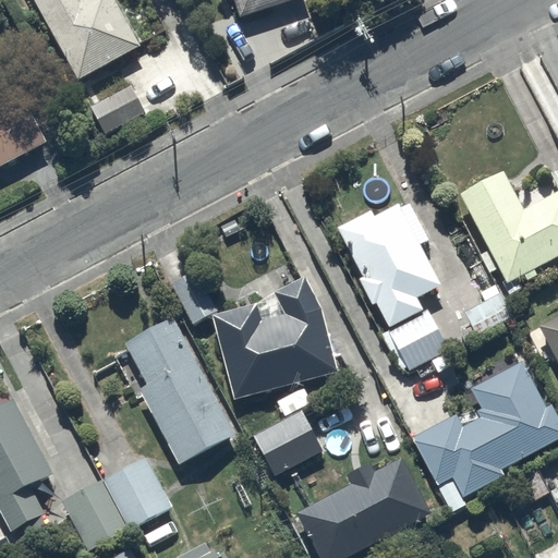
[(83,0),(36,0),(77,79),(138,46),(113,0),(100,0),(87,8),(83,0)]
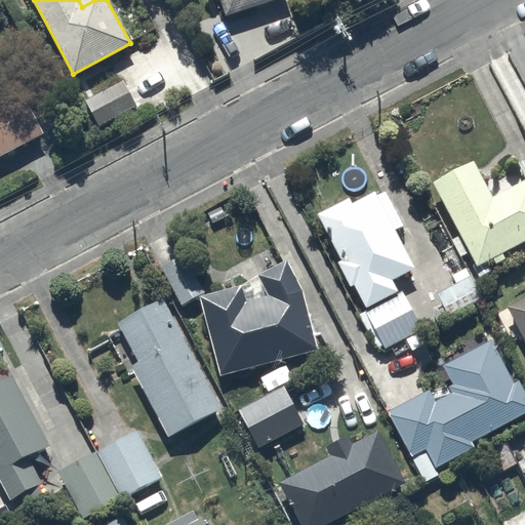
[(220,0),(226,16),(279,0),(220,0)]
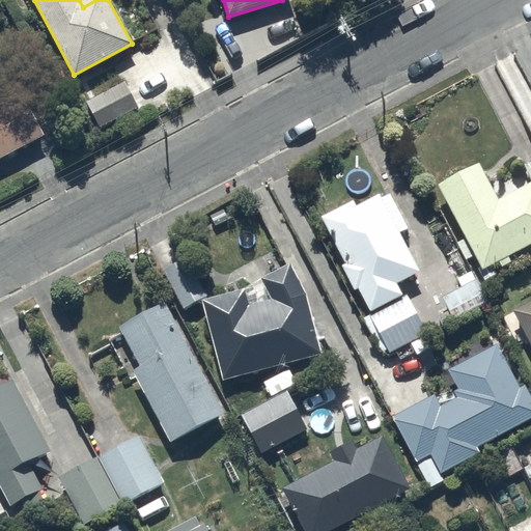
[(22,89),(0,101),(0,158),(46,132),(22,89)]
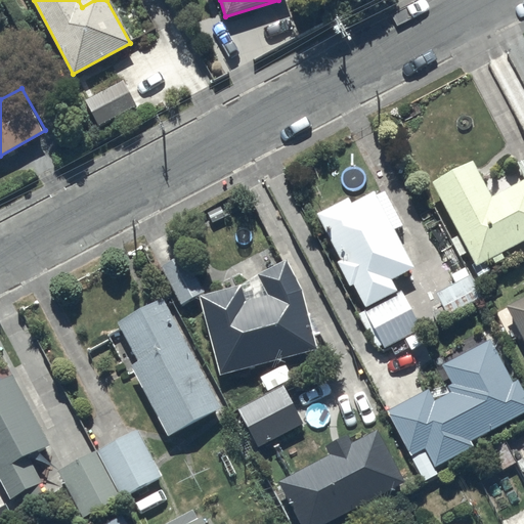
[(471,160),(432,182),(461,233),(451,238),(461,255),(469,250),(477,265),(492,257),(496,263),(504,259),(500,253),(523,239),(523,158),(518,162),(523,173),(523,178),(492,198),(471,160)]
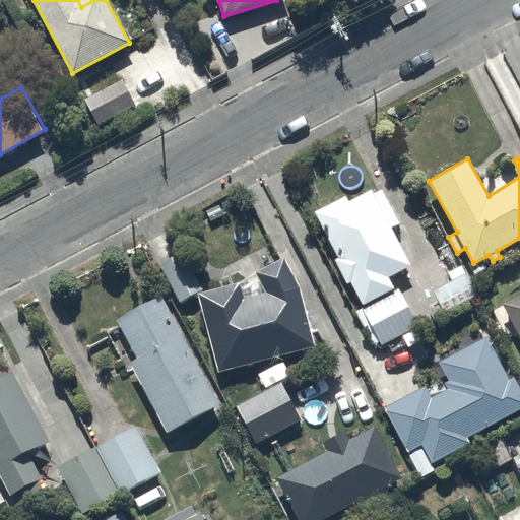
[(345,195),(315,211),(339,258),(336,259),(347,283),(352,280),(364,303),(395,287),(389,275),(411,264),(392,226),(398,222),(381,189),(374,192),(372,188),(348,200),(345,195)]
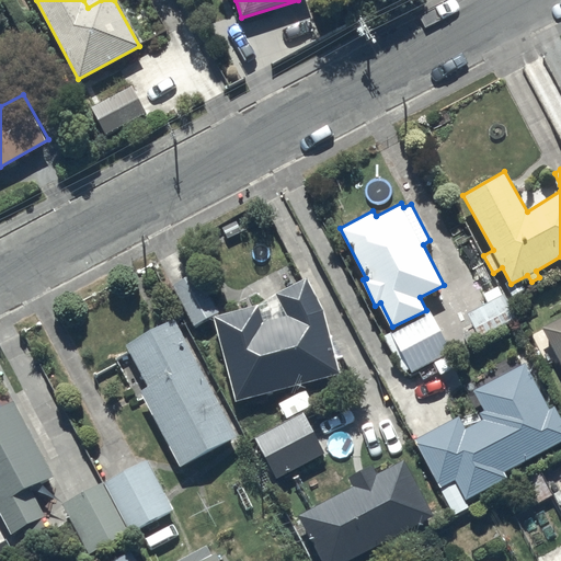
[(259,305),(214,316),(236,400),(339,374),(319,298),(309,277),(277,293),(288,313),(264,320),(259,305)]
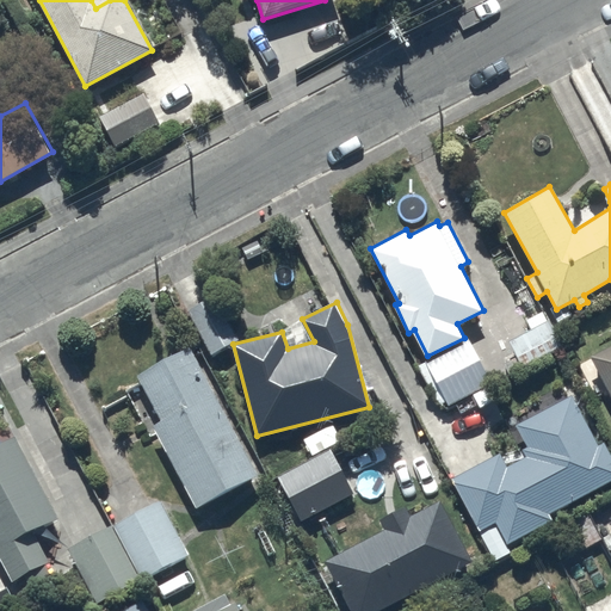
[(561,345),(542,312),(528,320),(532,329),(510,341),(523,366),(561,345)]
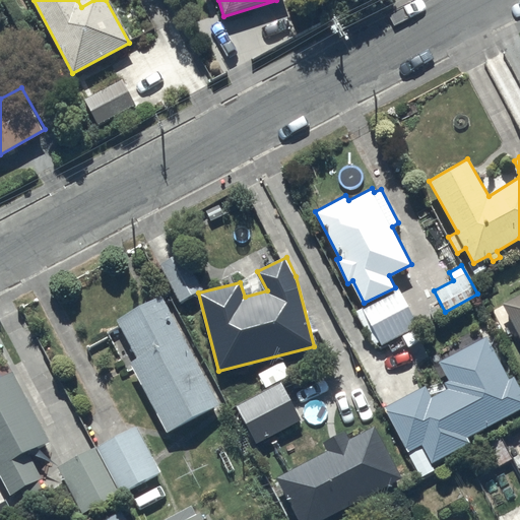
[(418,325),(399,288),(355,311),(373,344),(380,340),(383,345),(401,335),(407,346),(418,340),(412,328),(418,325)]
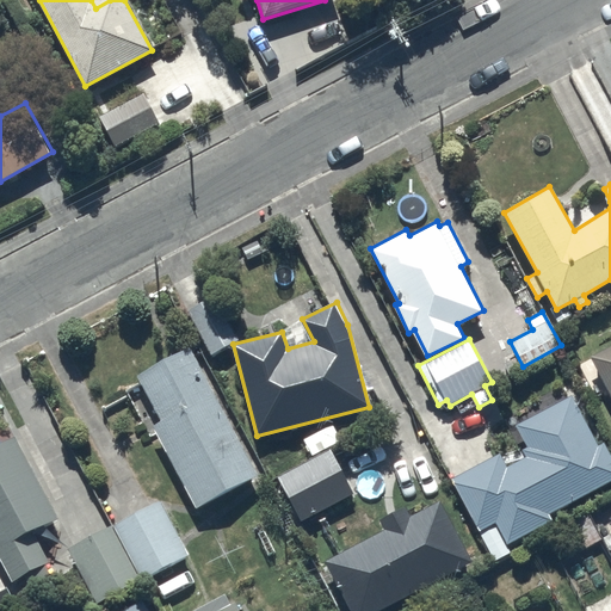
[(610,345),(590,357),(610,395),(610,345)]
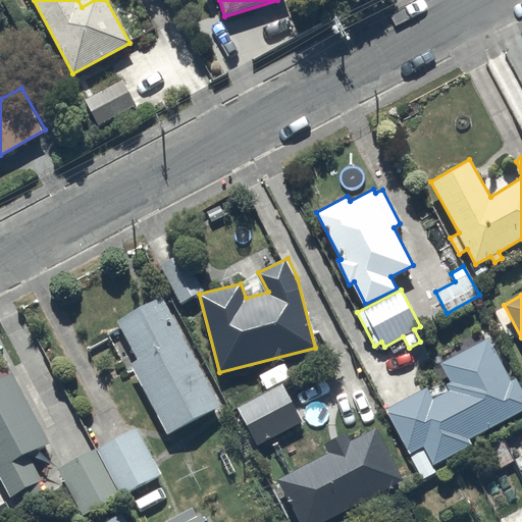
[(220,405),(162,296),(118,320),(139,360),(132,364),(137,373),(115,384),(134,419),(156,407),(168,431),(220,405)]
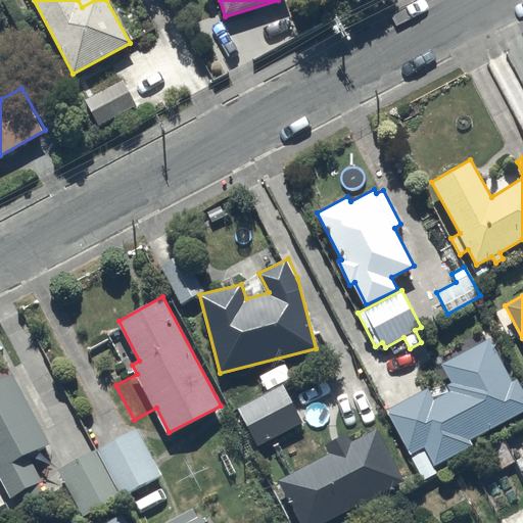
[(386,410),(424,479),(437,472),(434,466),(474,444),(471,439),(522,411),(522,389),(517,378),(513,381),(489,338),(443,364),(453,382),(447,385),(450,391),(434,399),(428,387),(386,410)]
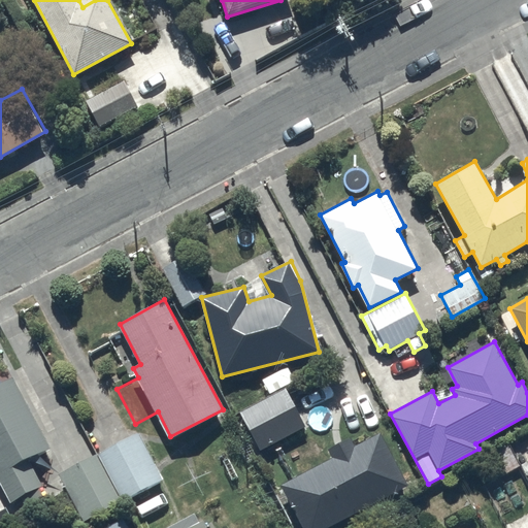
[(51,446),(12,376),(0,382),(0,482),(11,503),(21,497),(25,504),(43,494),(38,485),(41,483),(28,459),(51,446)]
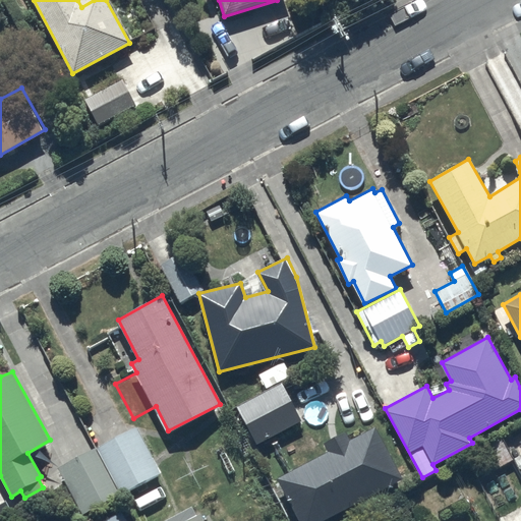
[(238,404),(256,443),(301,421),(283,383),(238,404)]
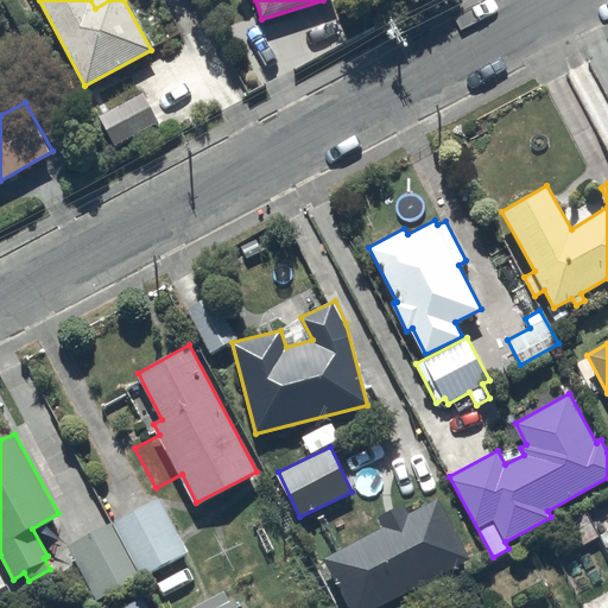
[(324,558),(349,607),(372,607),(470,558),(439,496),(409,512),(404,504),(379,517),(384,527),(324,558)]
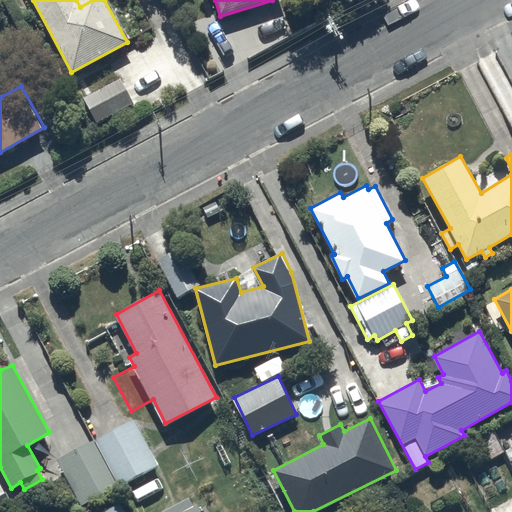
[(57,458),(81,504),(157,465),(133,419),(57,458)]
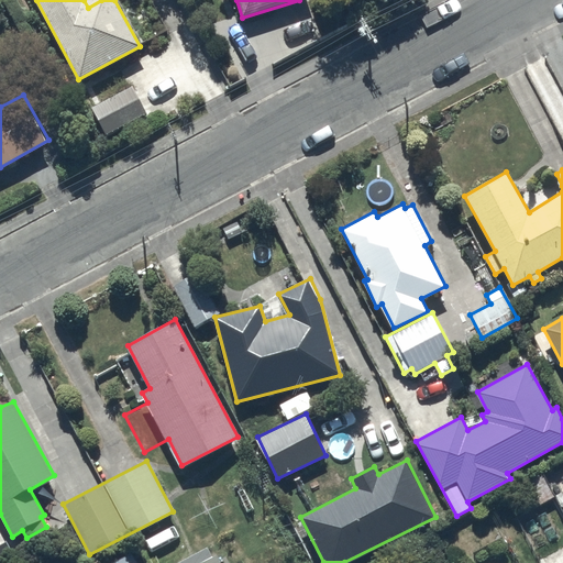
[(219,562),(216,555),(213,556),(208,547),(177,562),(219,562)]
